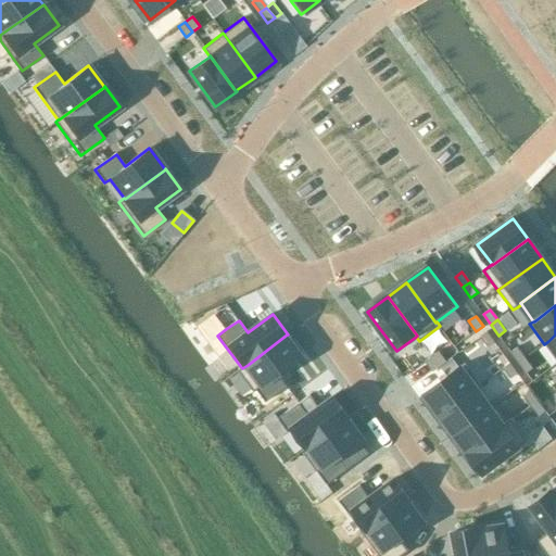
[(487,331),(480,337),(488,348),(495,342),(487,331)]
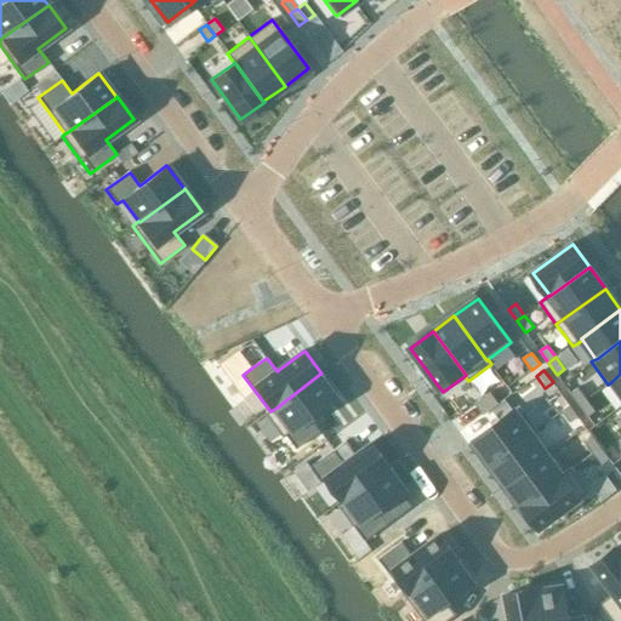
[(269,410),(267,412),(284,437),(288,436),(297,449),(300,446),(320,431),(311,417),(339,398),(320,374),(277,408),(271,411),(269,410)]
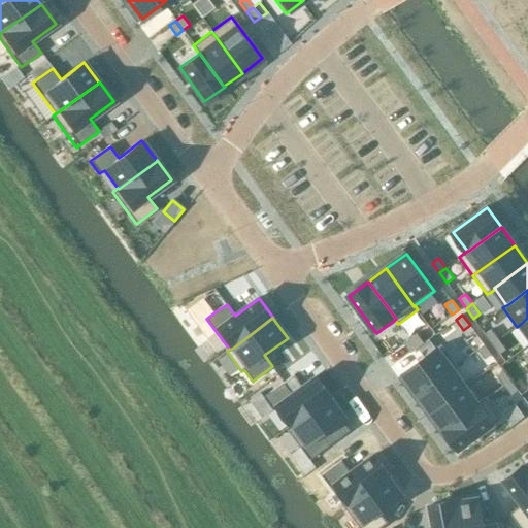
[(492,329),(485,334),(492,344),(499,339),(492,329)]
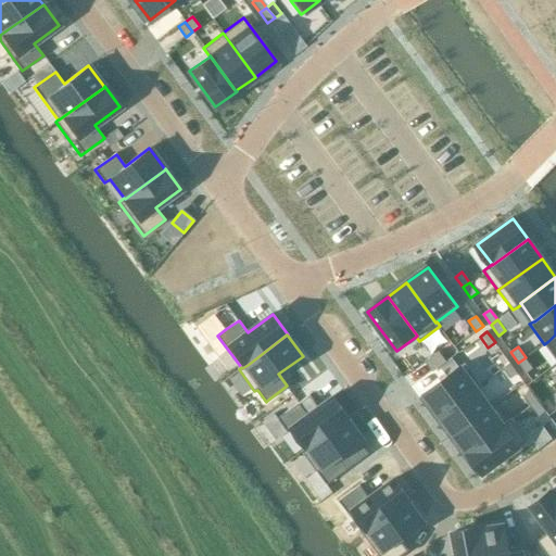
[(439,351),(432,356),(440,367),(446,362),(439,351)]
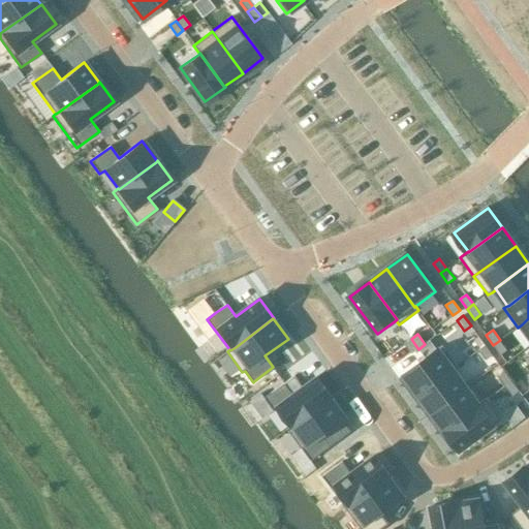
[(411,339),(404,343),(411,353),(418,349),(411,339)]
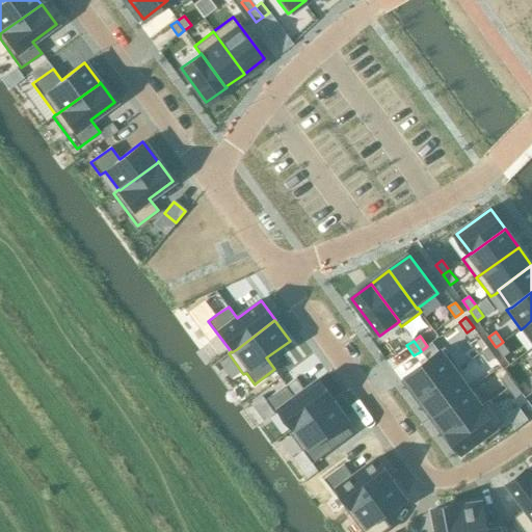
[(427,346),(421,351),(428,361),(440,351),(432,342),(427,346)]
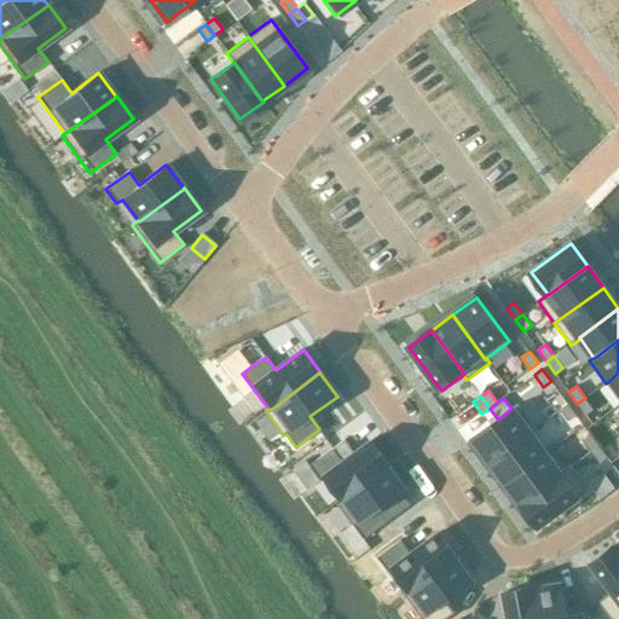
[(585,398),(577,404),(585,415),(594,410),(585,398)]
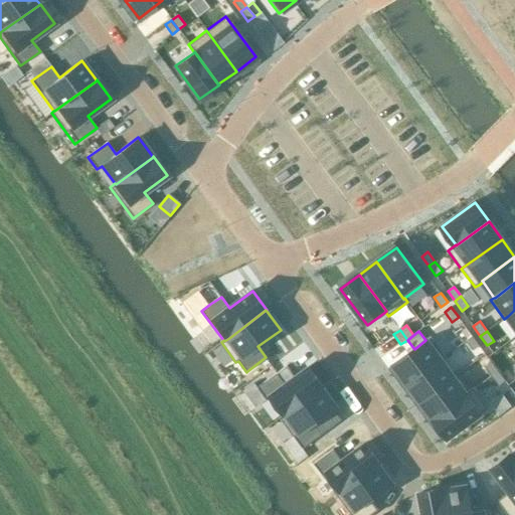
[(473,336),(466,341),(473,350),(480,346),(473,336)]
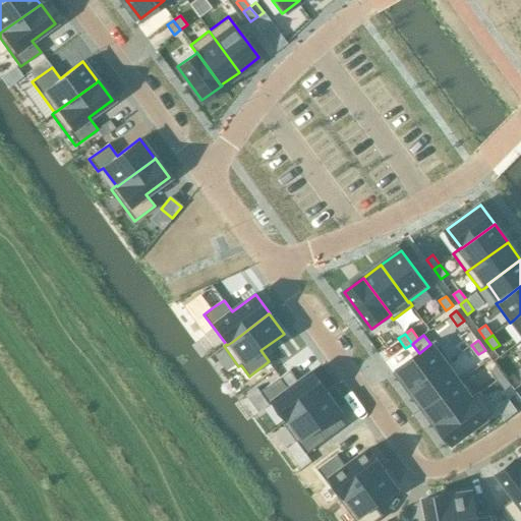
[(419,353),(399,368),(413,388),(446,363),(447,364),(451,361),(436,341),(430,344),(419,353)]
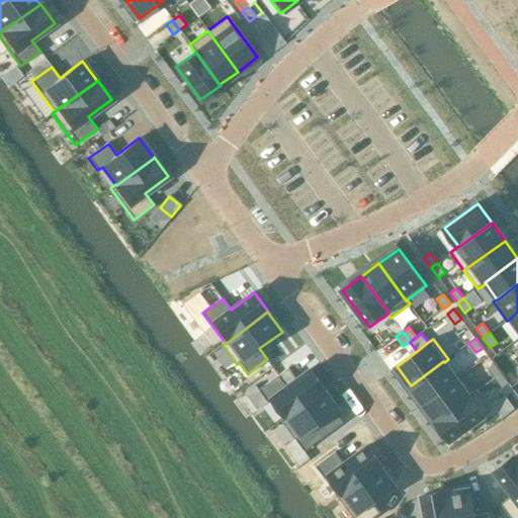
[(443,361),(411,385),(424,403),(456,379),(444,362),(443,361)]
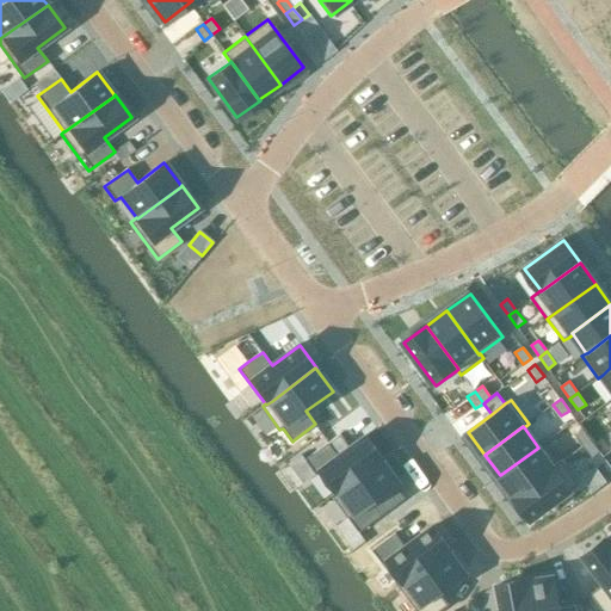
[(582,429),(575,434),(584,445),(592,440),(582,429)]
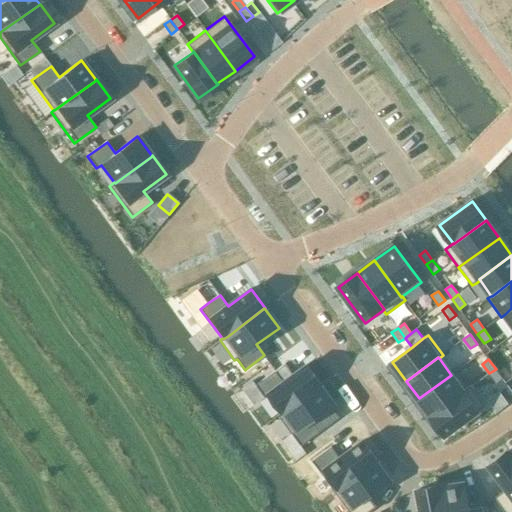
[(276,370),(256,385),(262,392),(265,397),(271,393),(283,411),(284,411),(320,384),(321,384),(307,365),(284,382),(276,370)]
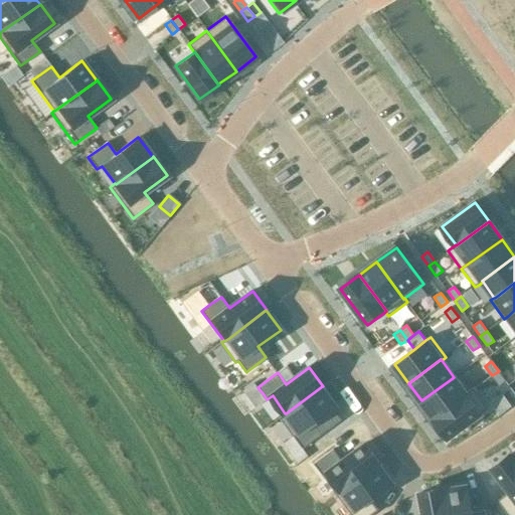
[(499,371),(492,375),(499,385),(506,380),(499,371)]
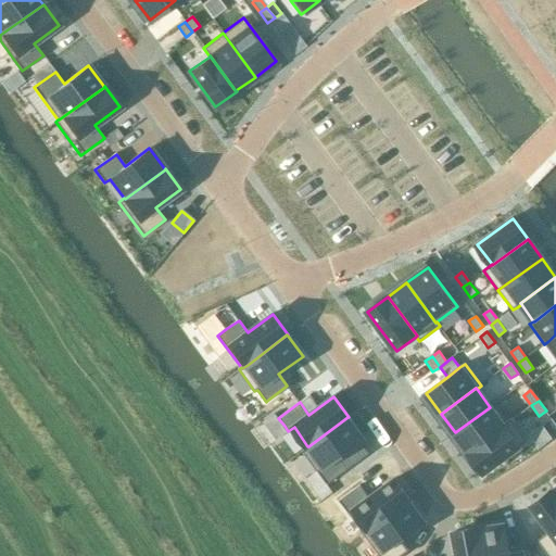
[(490,407),(455,432),(468,452),(504,426),(503,425),(490,407)]
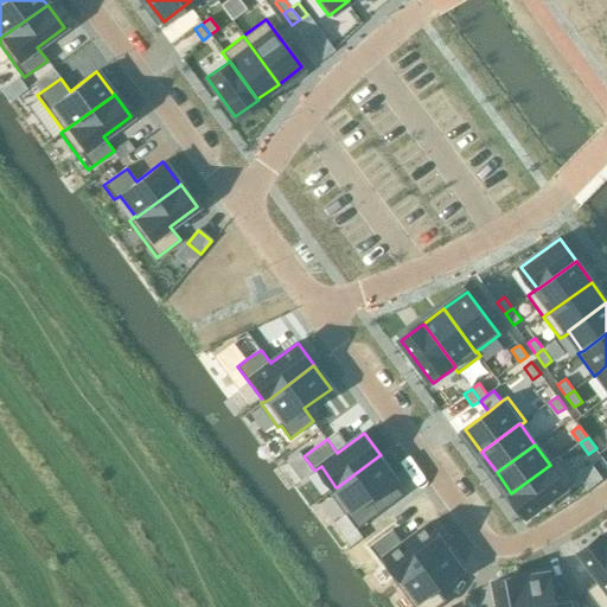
[(336,487),(330,491),(357,529),(379,511),(370,498),(397,479),(379,455),(337,487),(336,487)]
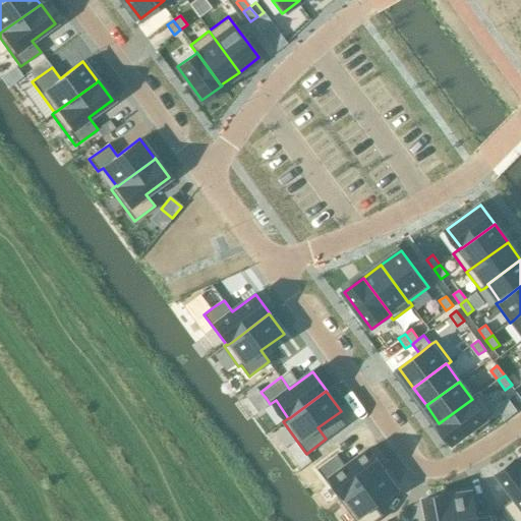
[(439,423),(453,443),(495,412),(479,393),(471,398),(472,399),(439,423)]
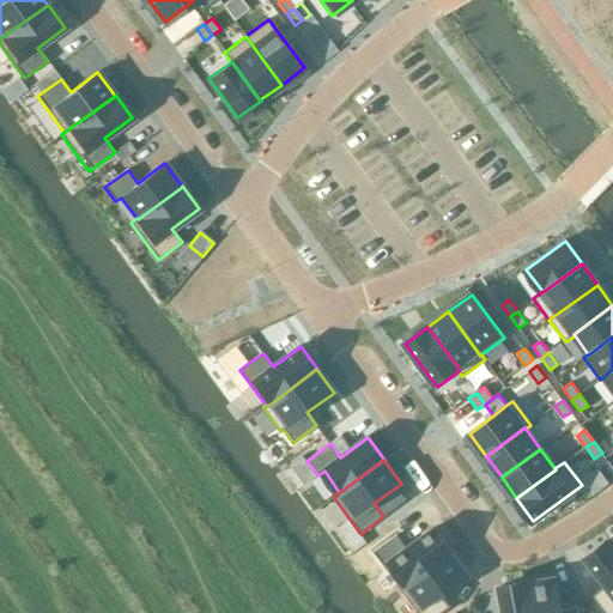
[(398,534),(374,552),(401,588),(450,551),(451,551),(435,528),(407,548),(398,534)]
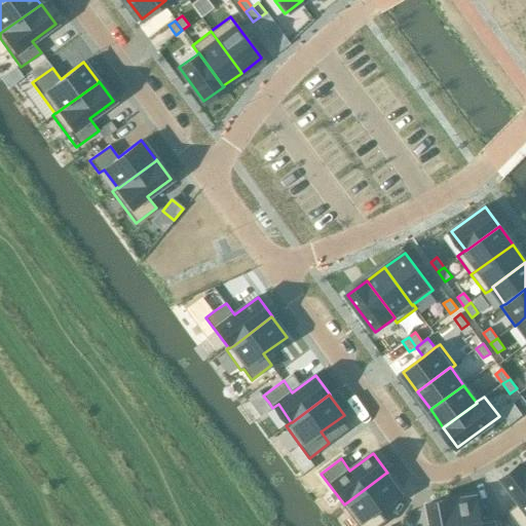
[(525,525),(525,470),(522,465),(502,480),(520,502),(509,512),(519,525),(525,525)]
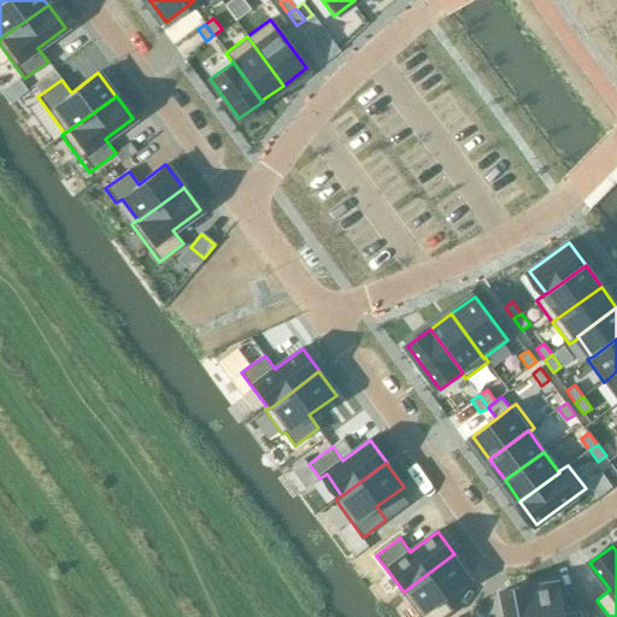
[(453,554),(404,592),(422,616),(445,616),(453,611),(444,598),(471,577),(453,554)]
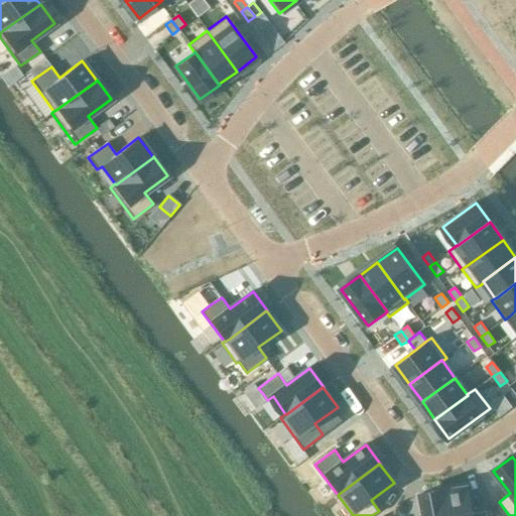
[(443,491),(447,515),(487,515),(486,511),(473,514),(468,486),(443,491)]
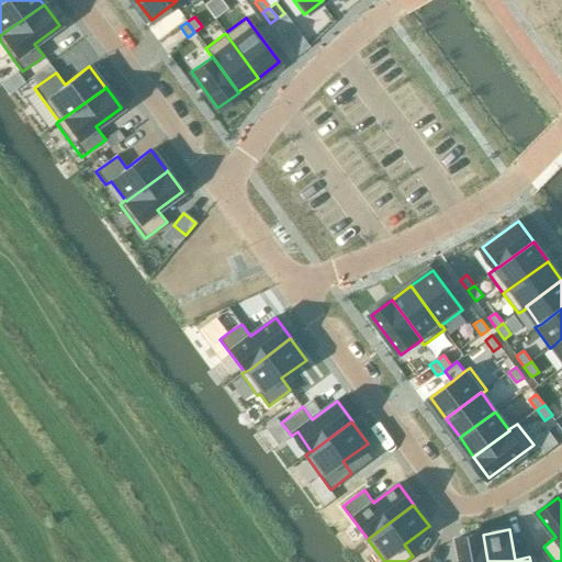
[(461,561),(487,561),(483,535),(483,534),(458,539),(461,561)]
